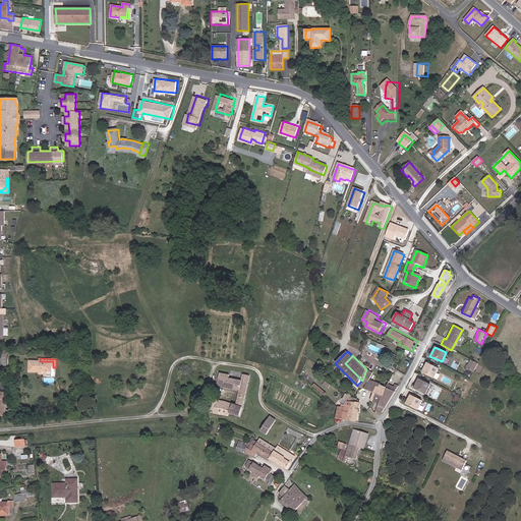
[(474,369),(477,363),(471,359),(467,367),(470,369),(471,368),(474,369)]
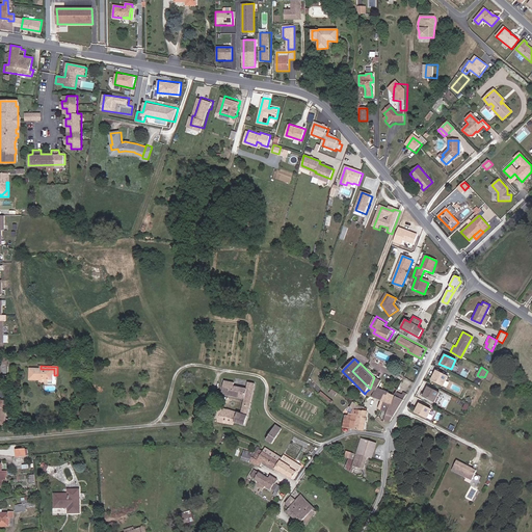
[(57,384),(57,375),(54,375),(54,369),(41,369),(29,368),(29,380),(48,380),(48,384),(57,384)]
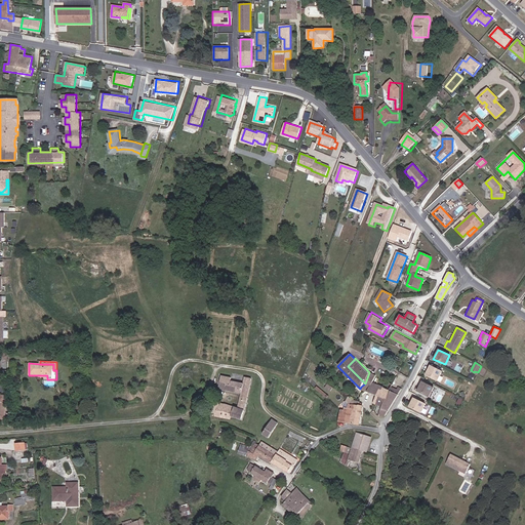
[(437,380),(441,371),(430,366),(425,374),(437,380)]
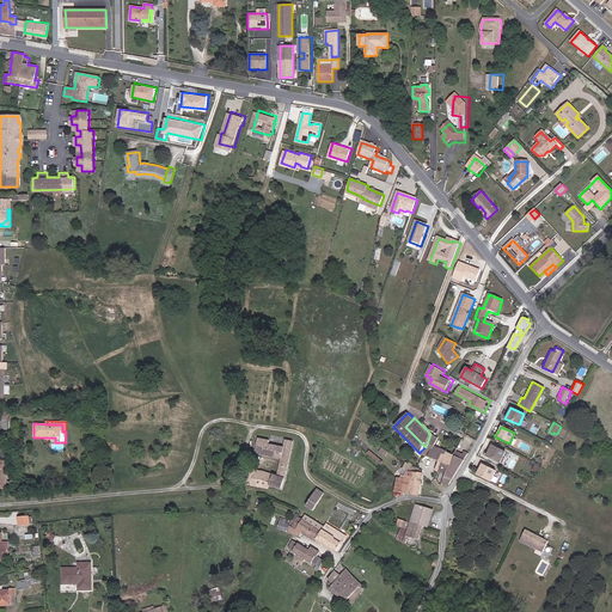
[(427,457),(429,458),(434,446),(438,438),(430,434),(426,447),(430,450),(427,457)]
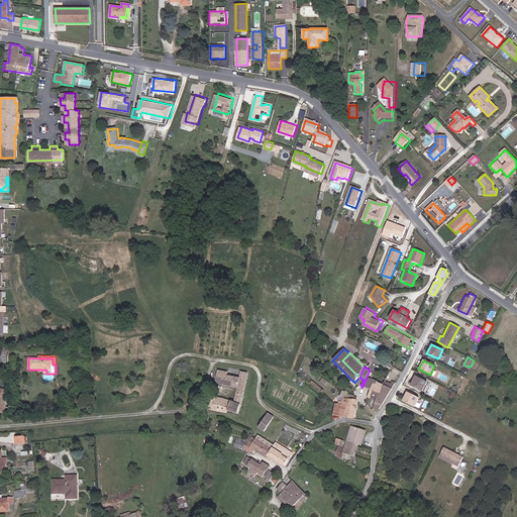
[(227,373),(218,371),(216,383),(237,388),(234,402),(230,401),(222,398),(216,397),(212,396),(209,404),(209,407),(212,408),(212,405),(219,406),(228,408),(228,410),(237,413),(247,373),(241,372),(239,379),(227,376),(227,373)]
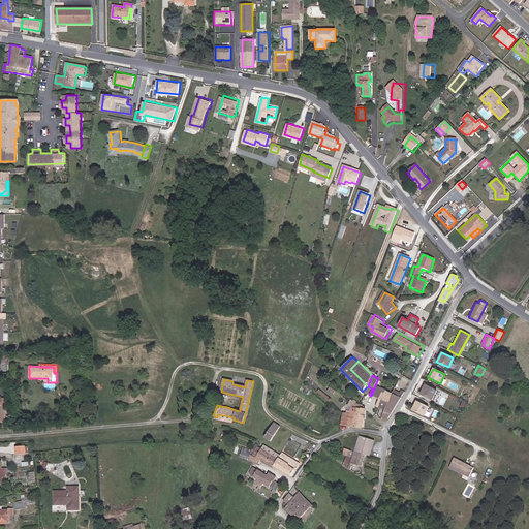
[(432,400),(436,391),(425,384),(419,394),(432,400)]
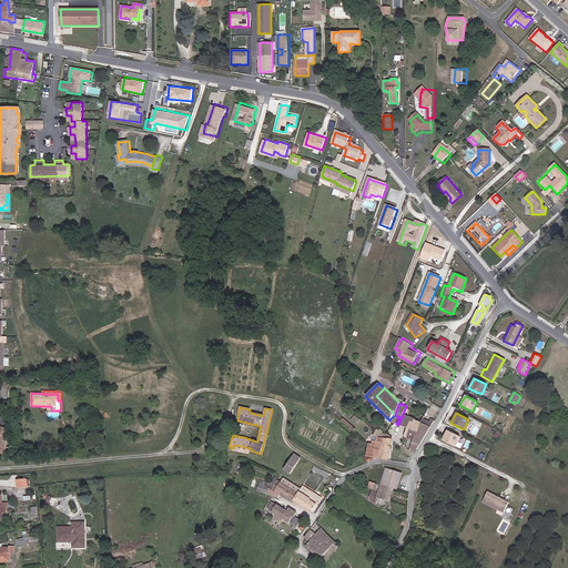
[(404,437),(406,438),(409,429),(418,433),(423,424),(422,423),(414,419),(415,418),(403,414),(398,425),(407,428),(404,437)]
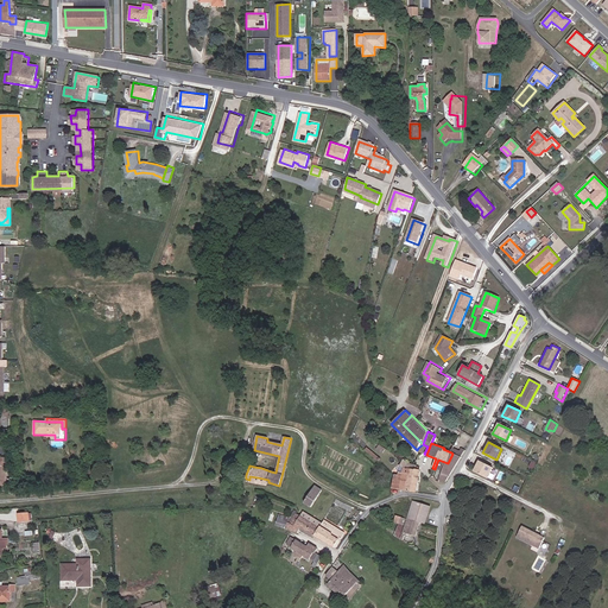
[(437,482),(444,485),(450,476),(463,454),(458,453),(457,456),(453,454),(448,463),(438,460),(435,469),(442,472),(437,482)]
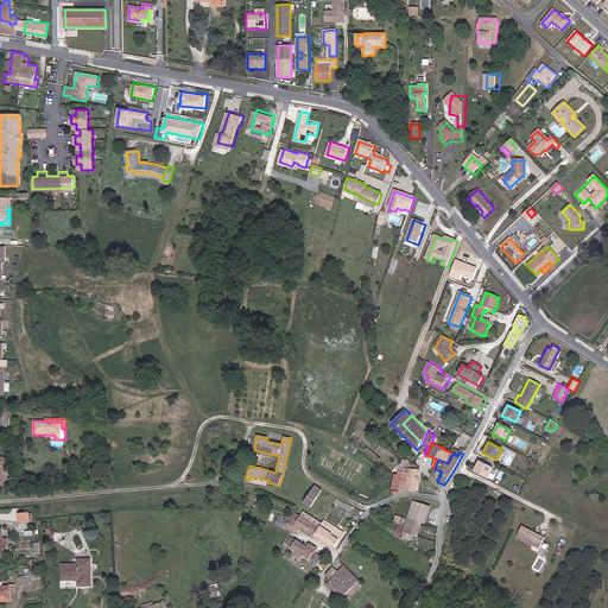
[(392,489),(416,493),(419,470),(418,469),(418,468),(417,468),(417,466),(409,464),(403,461),(400,466),(404,468),(403,474),(399,473),(399,475),(394,475),(392,489)]
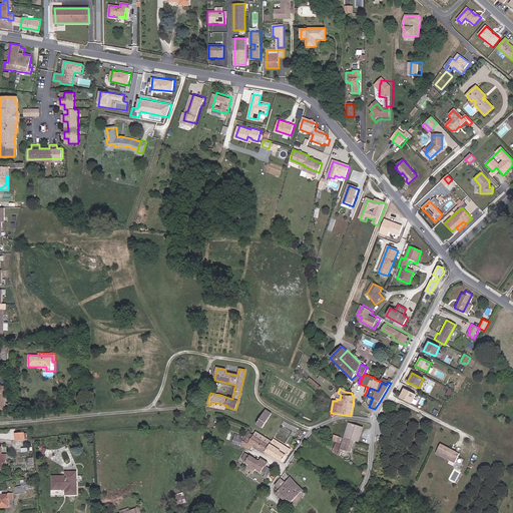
[(415,395),(404,390),(400,399),(411,404),(415,395)]
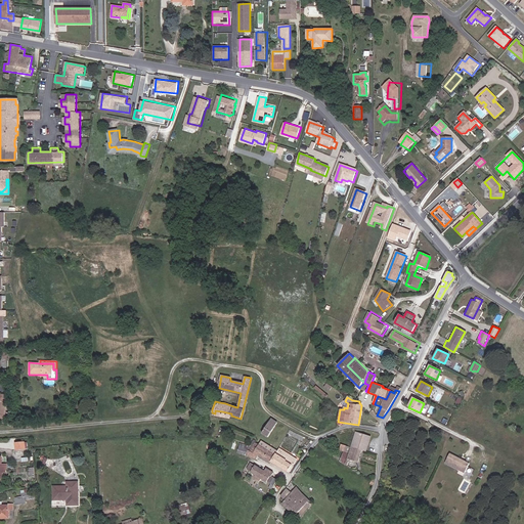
[(277,423),(271,419),(262,434),(268,438),(277,423)]
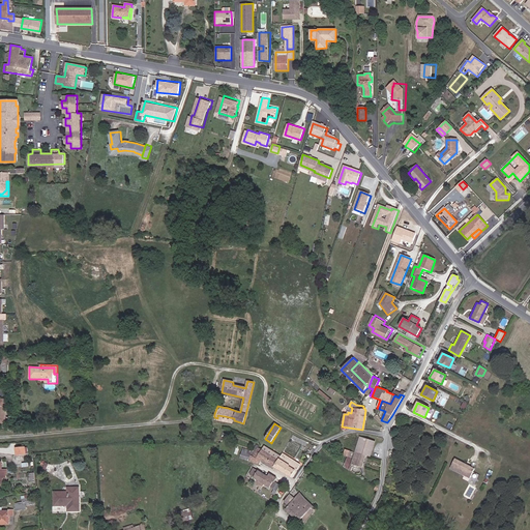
[(305,446),(307,442),(294,436),(291,439),(305,446)]
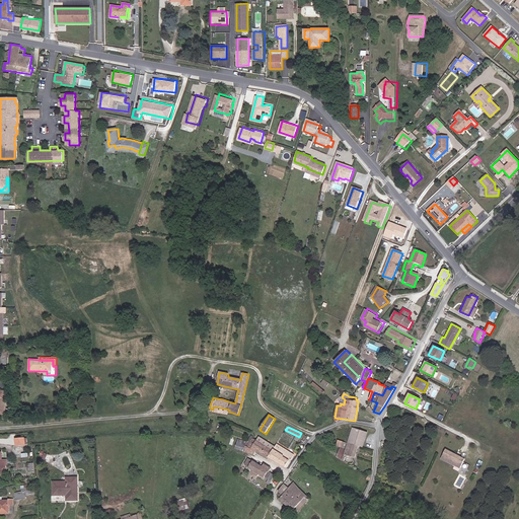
[(337,457),(344,462),(346,457),(345,457),(346,455),(355,458),(359,446),(363,448),(367,433),(352,428),(348,444),(345,443),(338,440),(336,445),(341,447),(337,457)]
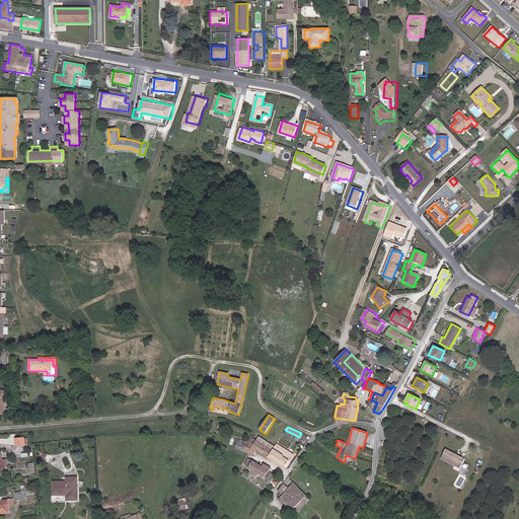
[(338,440),(345,443),(347,437),(346,437),(347,433),(348,433),(349,429),(347,428),(346,432),(344,438),(339,436),(338,440)]
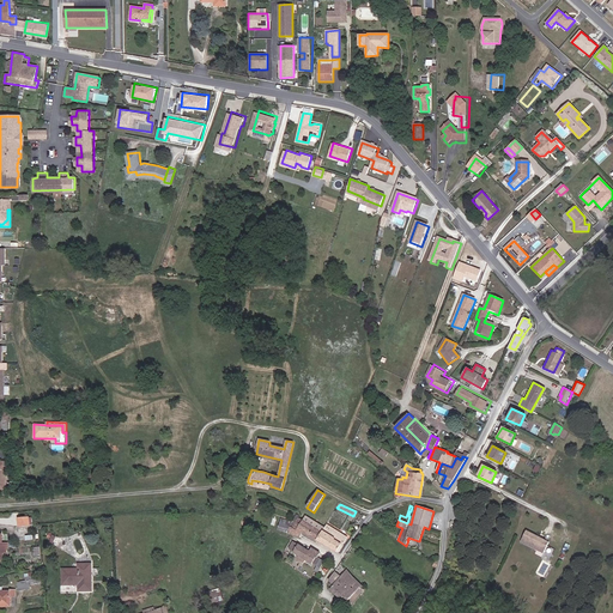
[(260,513),(256,526),(263,528),(265,526),(263,526),(263,525),(265,523),(268,513),(269,513),(271,510),(269,510),(263,509),(263,508),(261,507),(261,510),(260,513)]
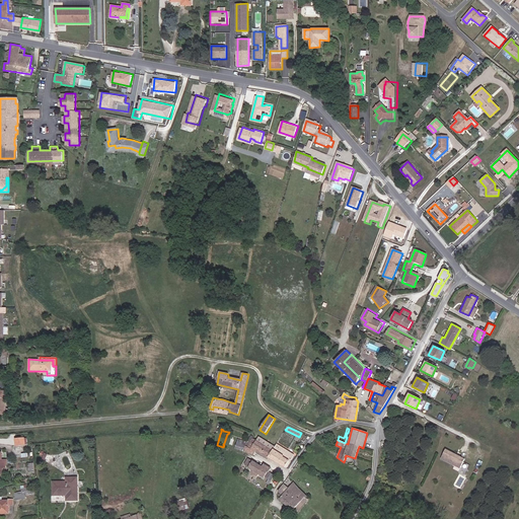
[(253,437),(251,436),(247,441),(245,440),(243,439),(242,441),(238,440),(235,448),(244,451),(251,455),(253,451),(255,452),(256,450),(268,457),(273,450),(271,449),(265,445),(256,440),(253,438),(253,437)]
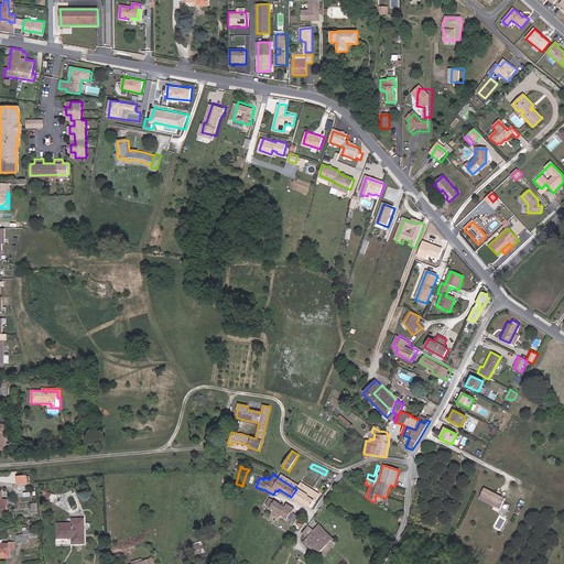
[(281,475),(279,478),(288,484),(290,480),(281,475)]
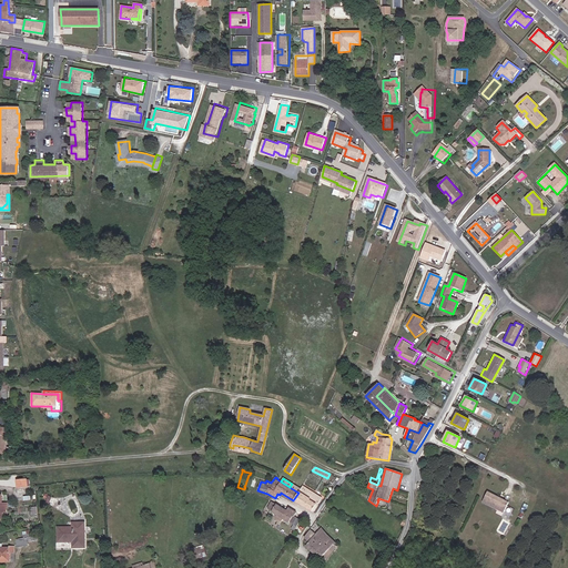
[(298,493),(293,500),(314,513),(322,498),(303,486),(300,492),(298,493)]
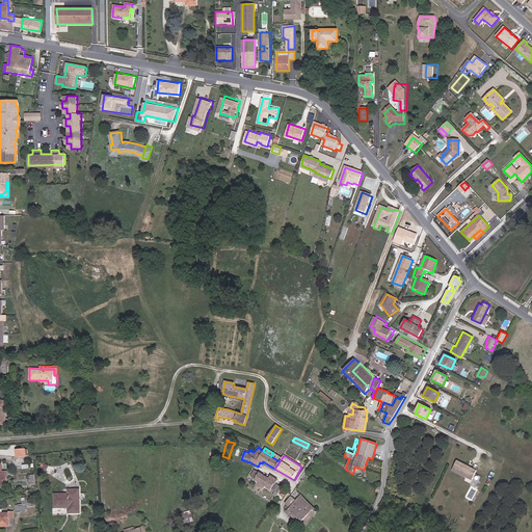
[(262,463),(274,471),(274,469),(263,461),(262,463)]
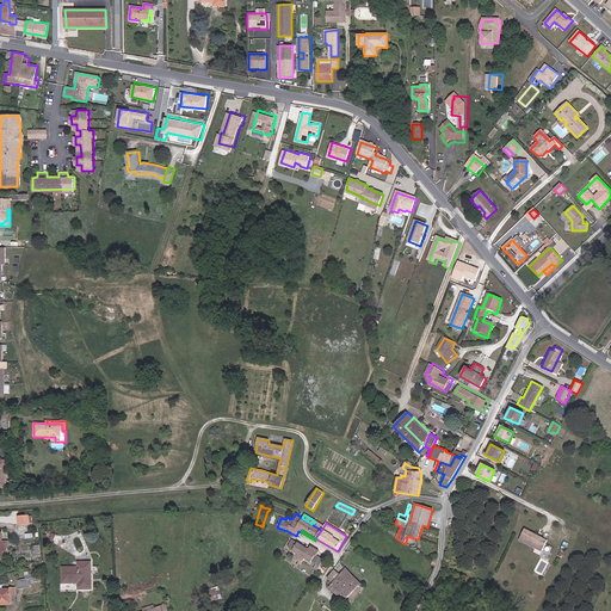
[(547,541),(541,537),(539,539),(536,537),(537,535),(525,530),(519,541),(542,551),(547,541)]
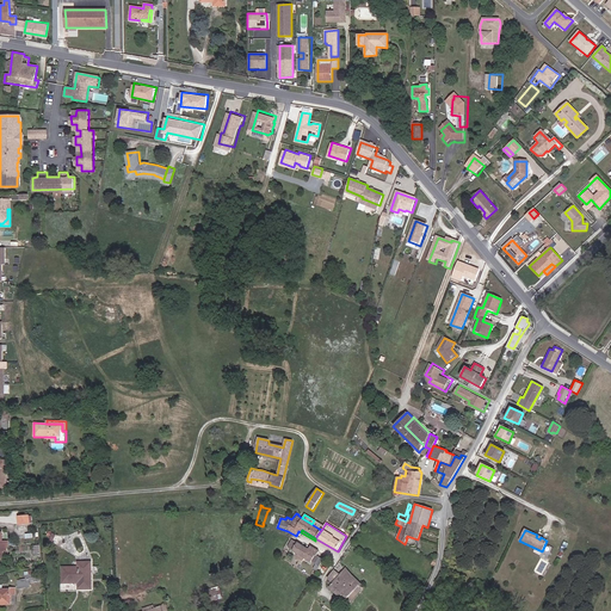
[(316,556),(319,551),(310,547),(309,550),(292,539),(288,547),(310,562),(315,555),(316,556)]
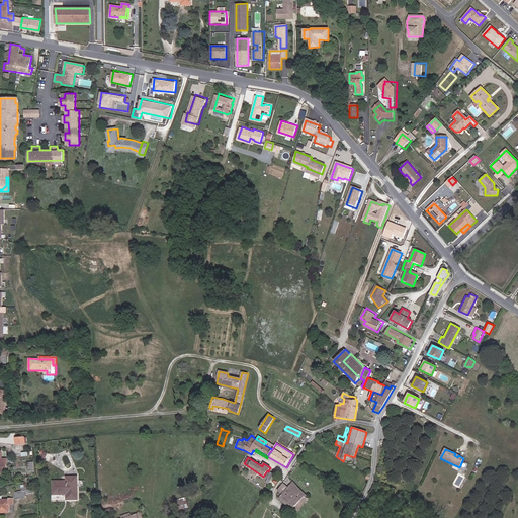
[(78,477),(66,477),(66,481),(53,481),(54,495),(67,494),(67,500),(78,500),(78,477)]
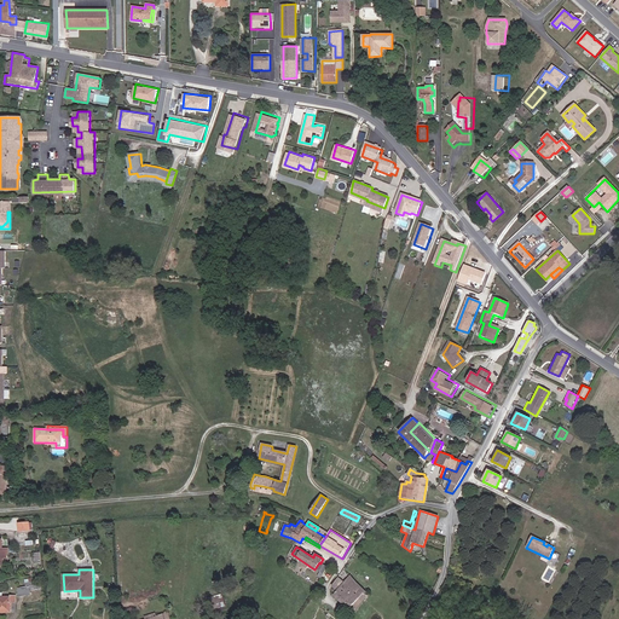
[(356,583),(350,576),(343,583),(339,578),(333,586),(335,589),(334,591),(335,594),(333,596),(350,609),(364,594),(365,595),(366,594),(356,583)]
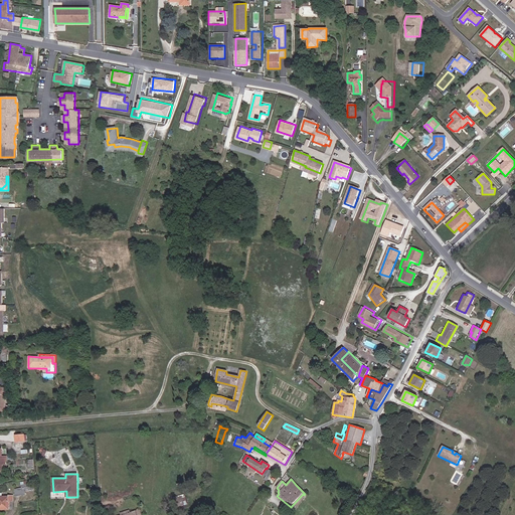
[(22,488),(14,489),(16,497),(26,495),(25,492),(34,490),(33,486),(27,487),(22,488)]
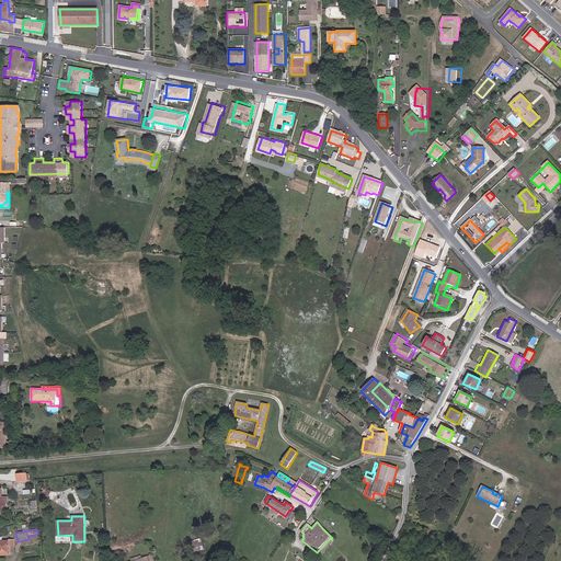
[(0,552),(4,553),(4,556),(10,554),(10,547),(14,547),(14,540),(2,540),(2,537),(0,537),(0,552)]
